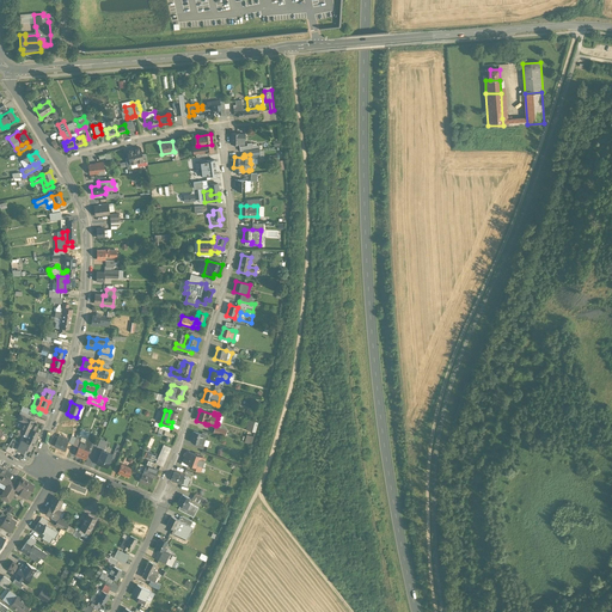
[(178,414),(170,411),(167,421),(172,422),(175,423),(178,414)]
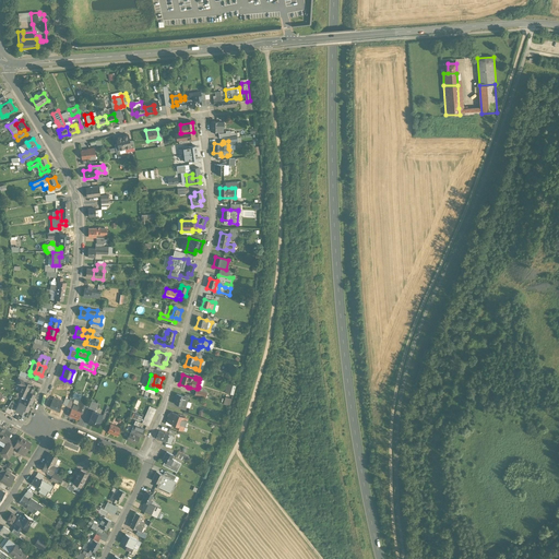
[(30,384),(18,379),(15,382),(23,385),(19,394),(26,397),(27,395),(25,395),(30,388),(28,387),(30,384)]
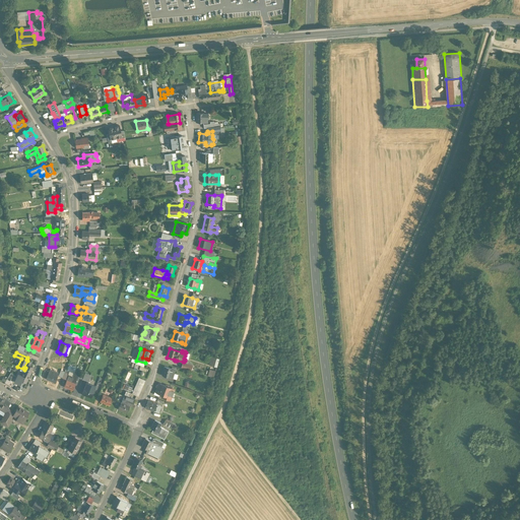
[(214,358),(211,356),(209,365),(211,366),(216,367),(218,360),(214,358)]
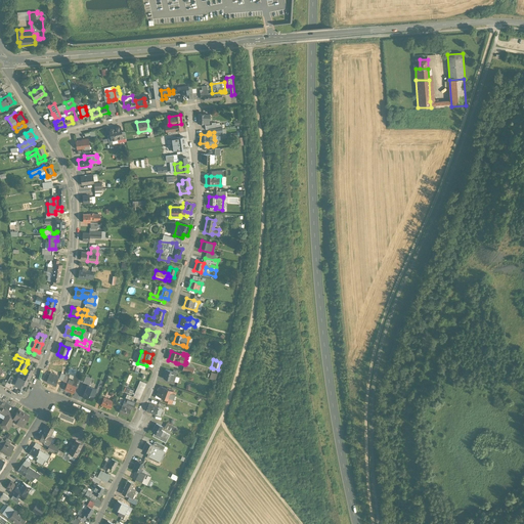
[(32,365),(28,363),(24,370),(26,370),(25,373),(24,376),(30,378),(33,370),(30,368),(32,365)]
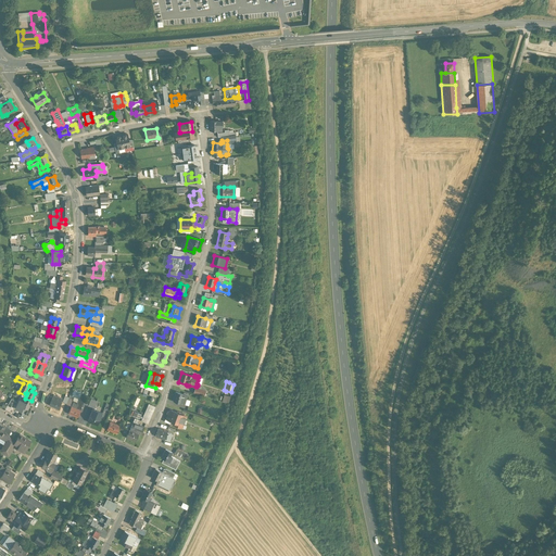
[(184,394),(176,392),(174,402),(181,404),(184,394)]
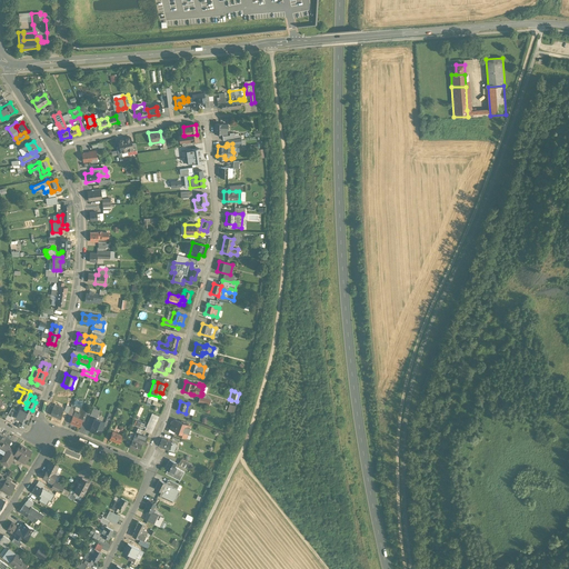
[(65,407),(56,402),(50,416),(59,419),(65,407)]
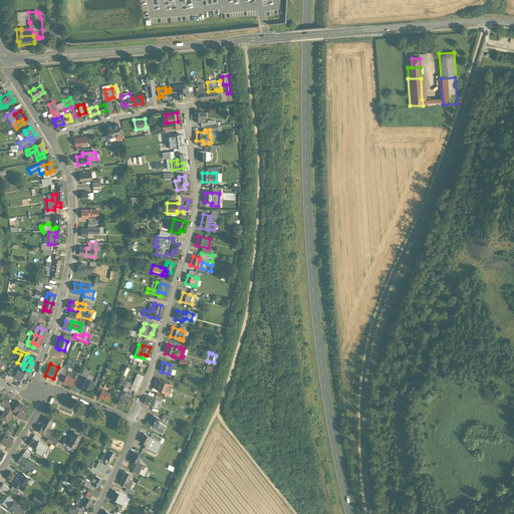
[(170,364),(168,373),(177,376),(178,370),(175,369),(175,366),(170,364)]
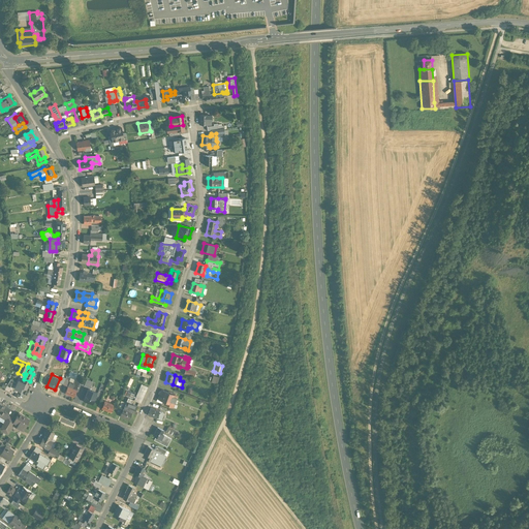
[(22,383),(21,382),(18,390),(22,392),(23,389),(26,390),(30,381),(24,379),(22,383)]
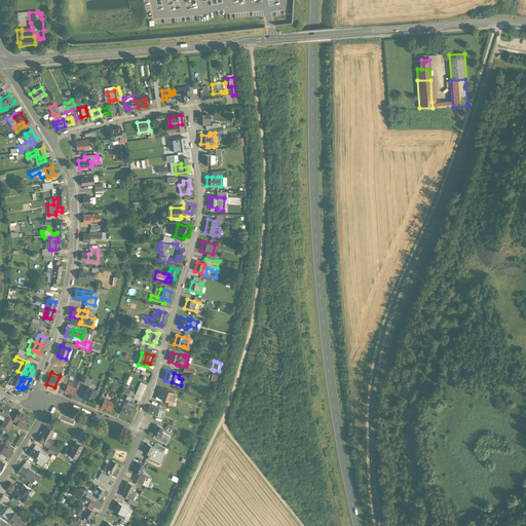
[(73,381),(70,379),(68,384),(76,388),(79,380),(75,378),(73,381)]
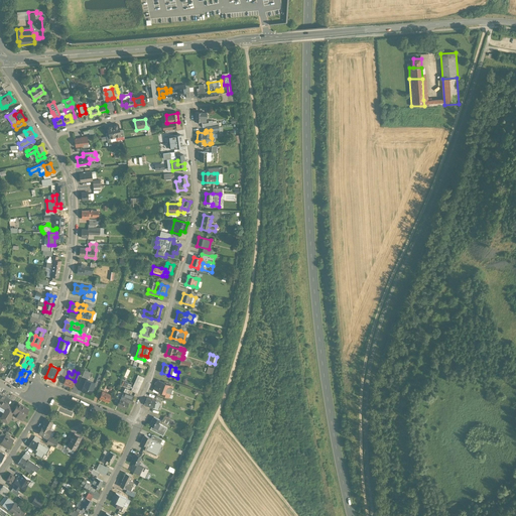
[(138,375),(131,391),(137,393),(144,378),(138,375)]
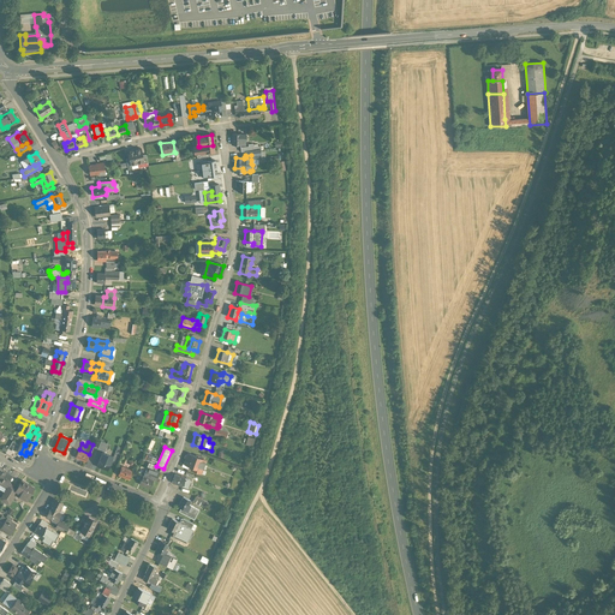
[(89,454),(79,449),(76,458),(85,461),(89,454)]
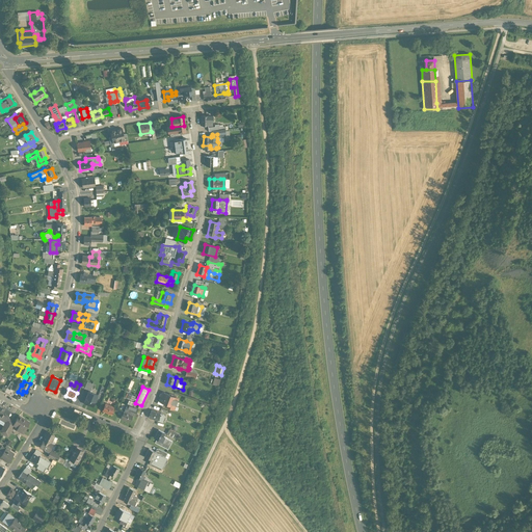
[(175,396),(169,394),(169,395),(163,393),(162,395),(160,394),(159,397),(161,398),(159,402),(166,404),(165,406),(173,409),(174,406),(176,407),(178,398),(175,397),(175,396)]
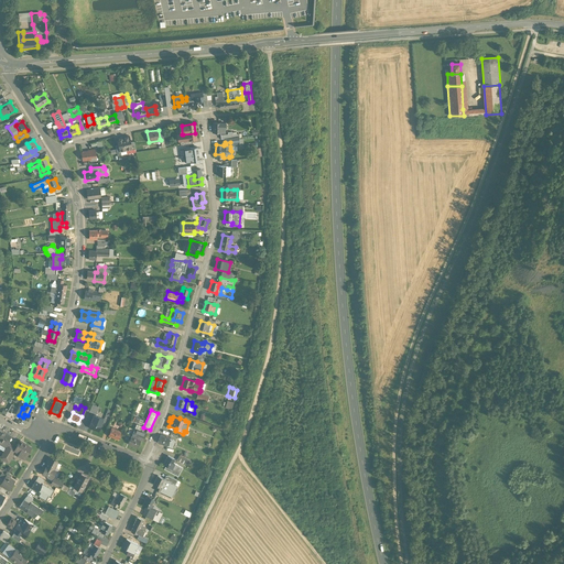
[(101,424),(93,420),(89,427),(98,432),(101,424)]
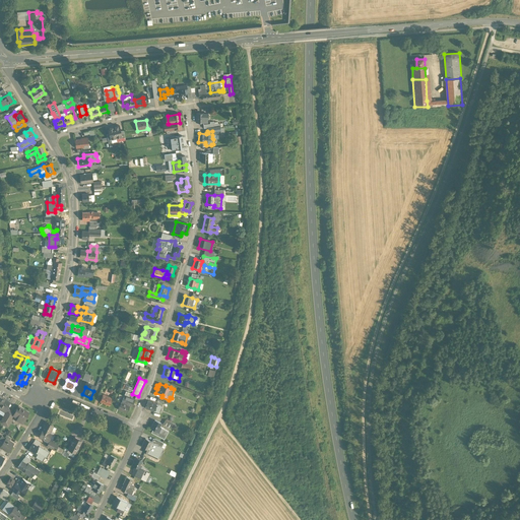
[(112,398),(103,395),(101,402),(109,405),(112,398)]
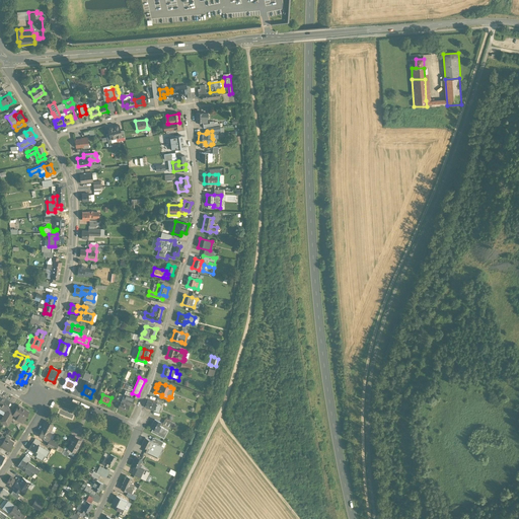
[(125,395),(124,395),(124,396),(121,401),(130,405),(132,406),(135,399),(131,397),(130,398),(129,397),(125,395)]
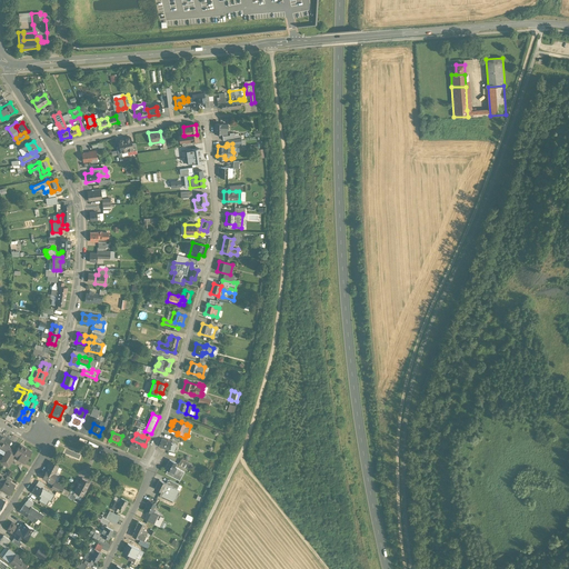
[(2,436),(0,439),(0,442),(8,448),(11,440),(2,436)]
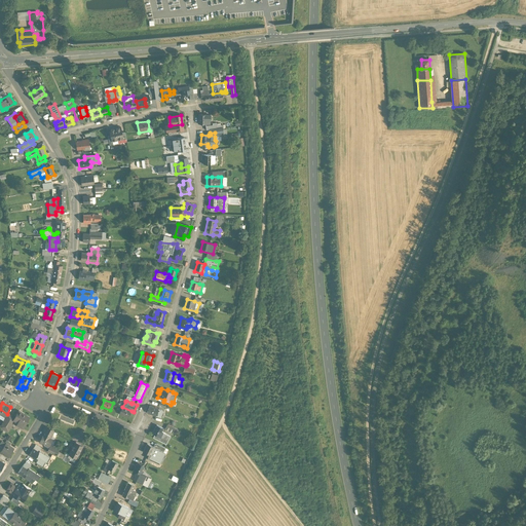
[(158,409),(150,406),(147,413),(155,416),(158,409)]
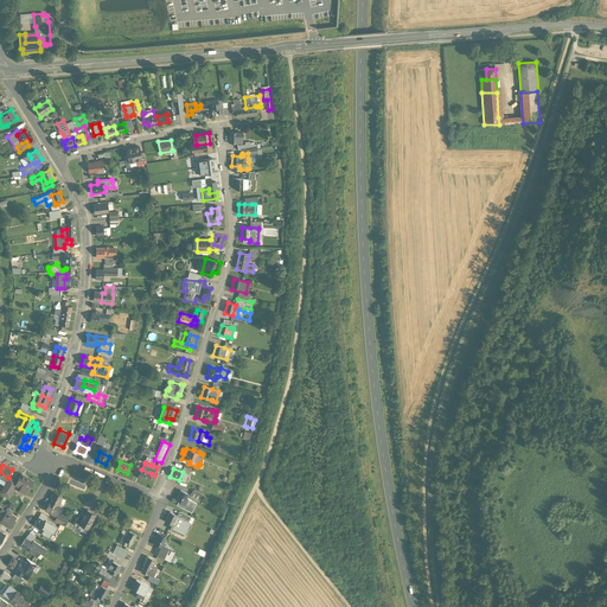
[(141,470),(141,472),(140,474),(139,478),(148,481),(152,474),(141,470)]
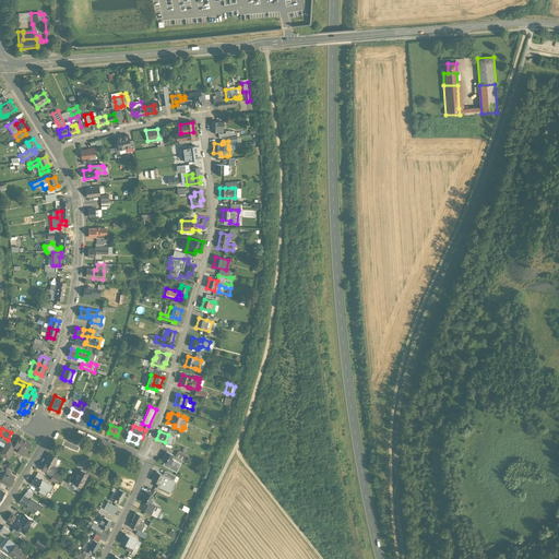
[(8,440),(0,435),(0,440),(7,444),(9,441),(8,440)]
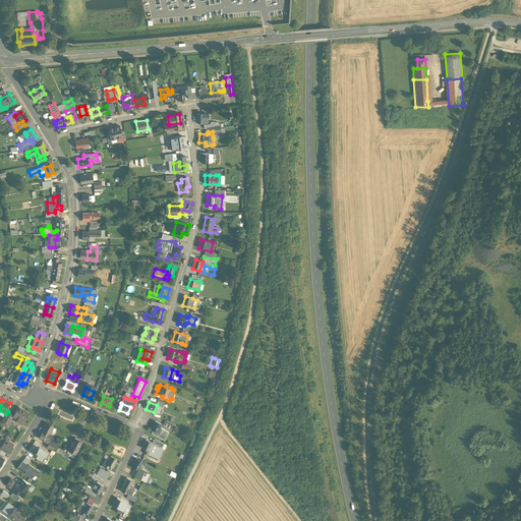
[(21,409),(18,407),(13,416),(15,418),(14,420),(22,425),(29,414),(21,410),(21,409)]
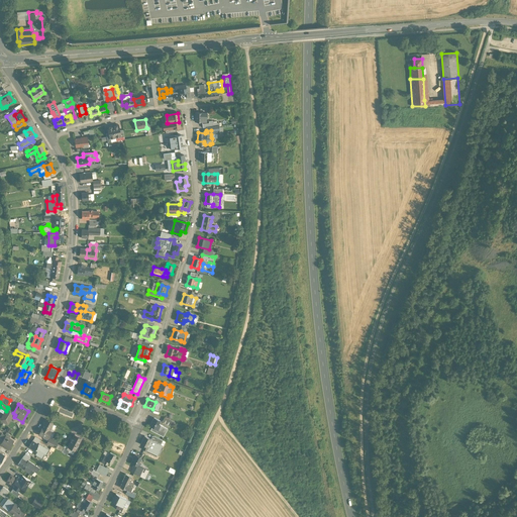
[(8,408),(6,411),(2,417),(6,419),(7,417),(9,412),(11,409),(8,408)]
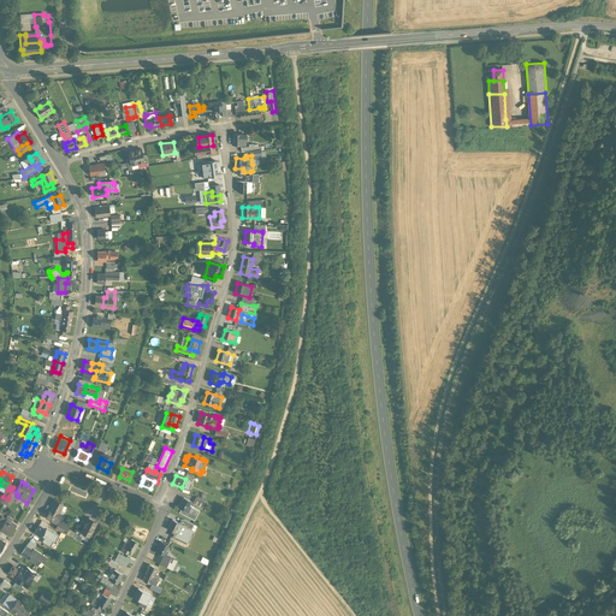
[(194,521),(199,511),(189,505),(190,502),(184,498),(179,508),(182,509),(179,513),(194,521)]
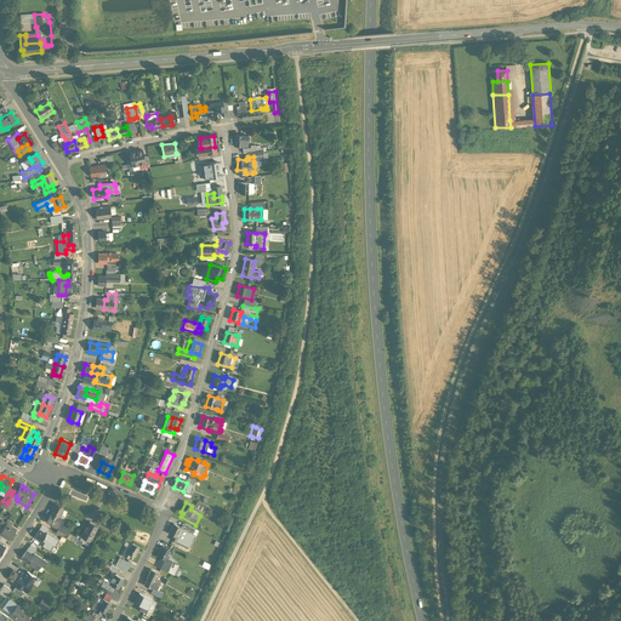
[(209,507),(198,502),(197,505),(195,507),(206,513),(209,507)]
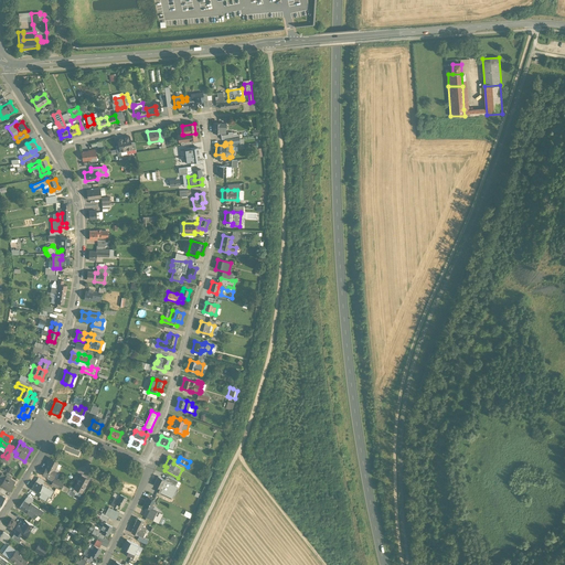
[(57,462),(51,459),(46,468),(53,471),(55,467),(57,462)]
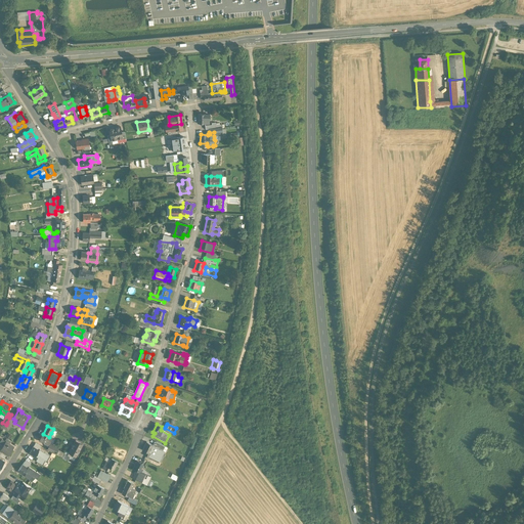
[(49,437),(43,434),(39,441),(48,446),(52,438),(50,437),(49,437)]
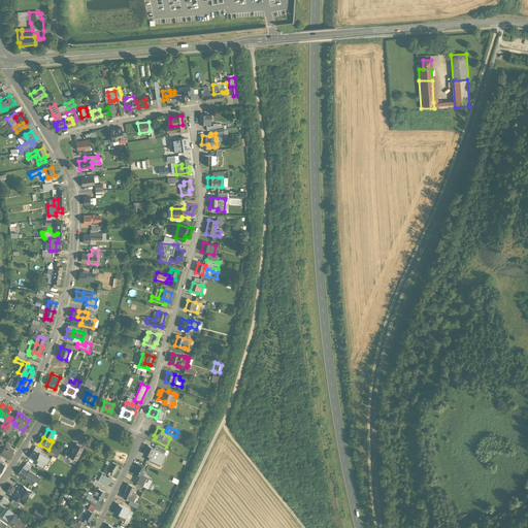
[(84,448),(75,443),(68,459),(70,460),(75,463),(76,460),(84,448)]
